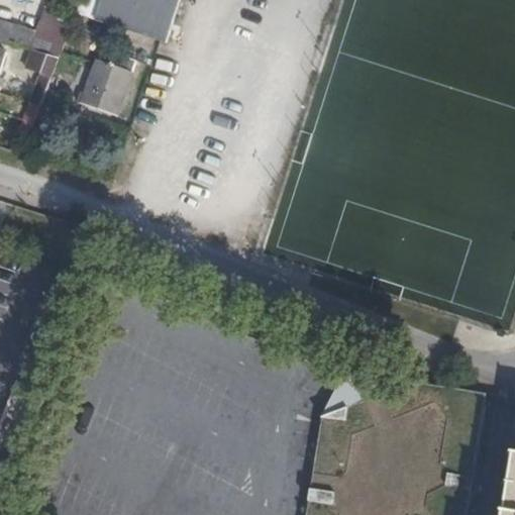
[(64,0),(60,11),(73,15),(79,0),(64,0)]
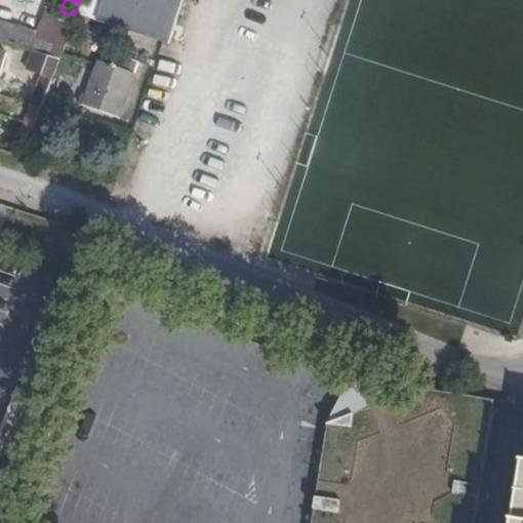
[(101,0),(95,18),(166,41),(178,0),(101,0)]
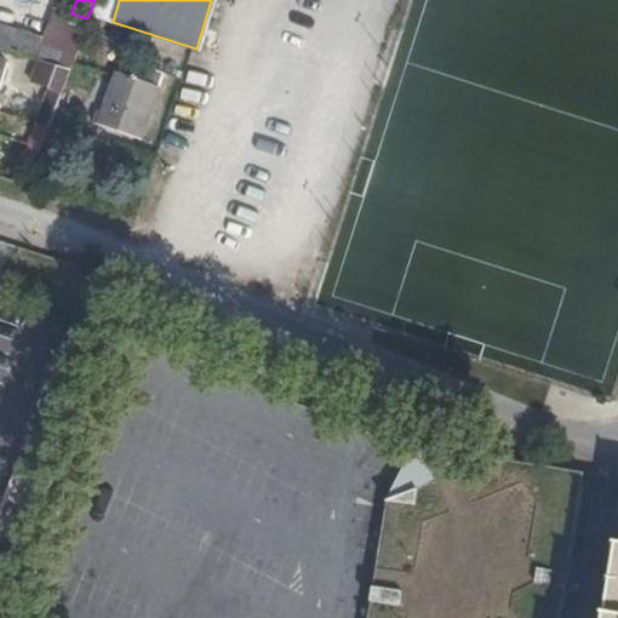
[(44,36),(36,57),(69,67),(87,18),(72,13),(53,9),(44,36)]
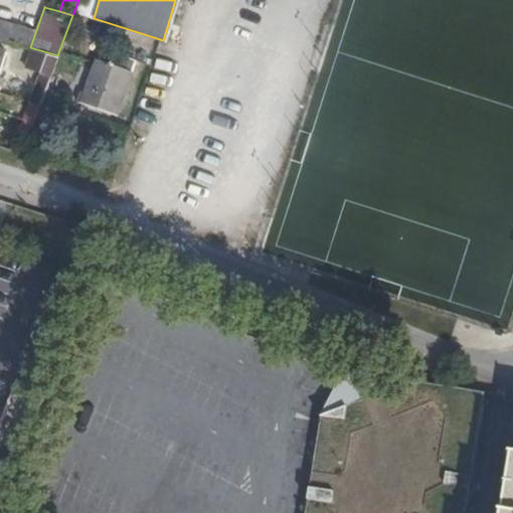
[(0,38),(30,47),(36,30),(0,20),(0,38)]
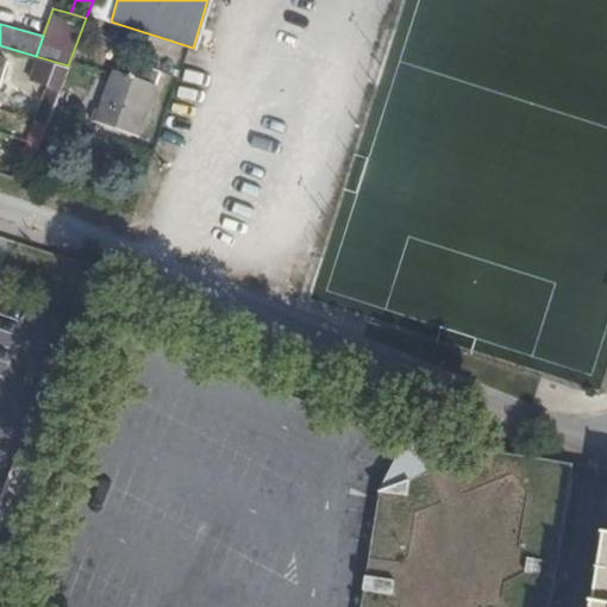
[(44,86),(32,119),(45,124),(68,66),(36,56),(27,80),(44,86)]
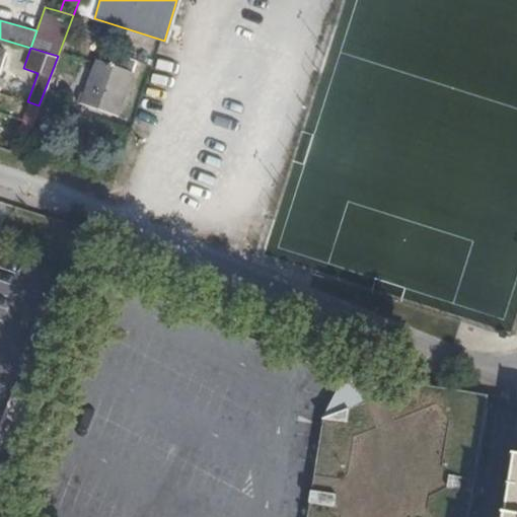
[(106,105),(118,109),(135,59),(112,51),(107,63),(95,59),(80,102),(104,112),(106,105)]
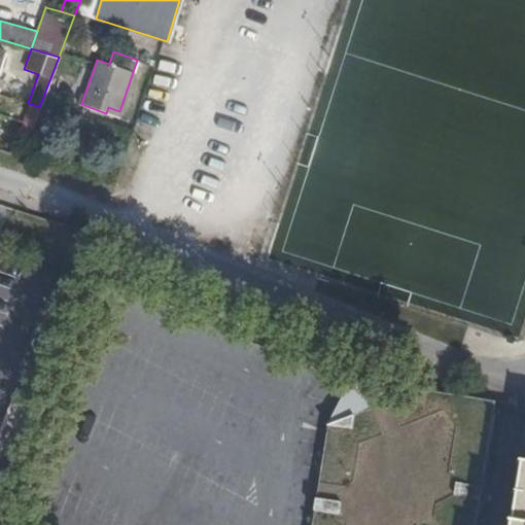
[(8,152),(21,155),(39,107),(28,103),(8,152)]
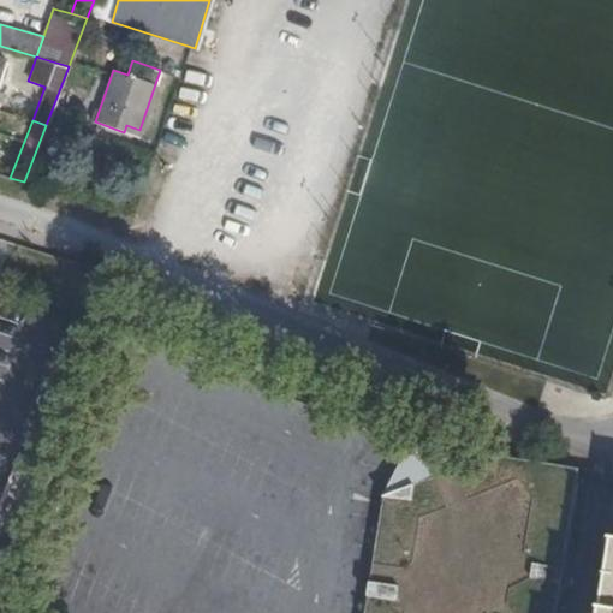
[(137,137),(140,130),(126,125),(124,132),(137,137)]
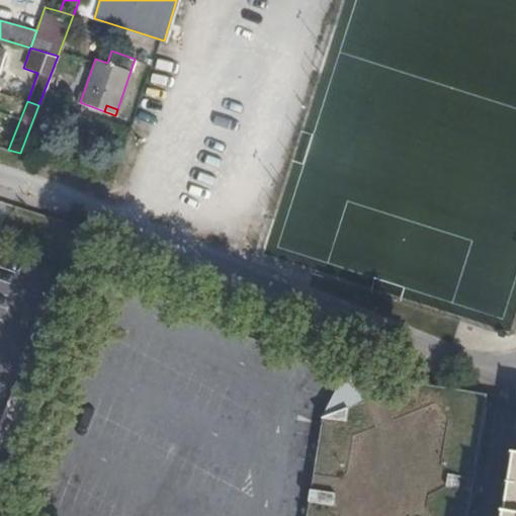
[(96,235),(108,239),(109,235),(98,231),(96,235)]
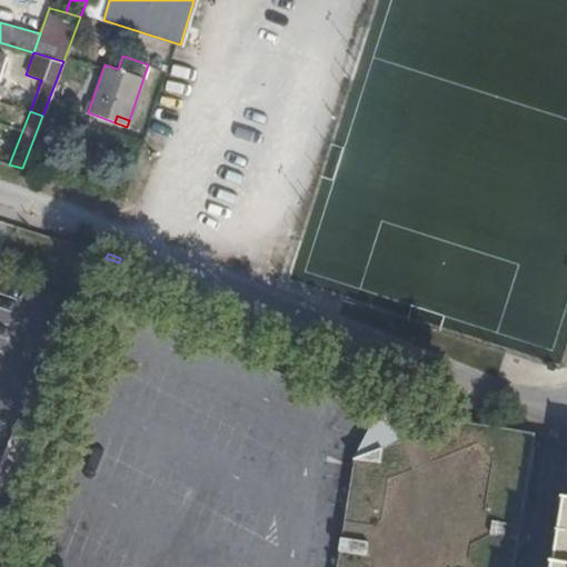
[(116,269),(119,262),(106,258),(102,265),(116,269)]
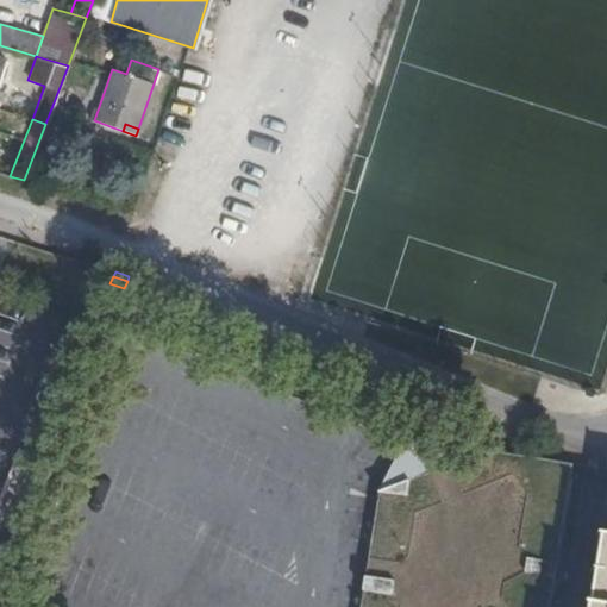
[(548,606),(571,463),(489,450),(487,450),(377,489),(368,561),(360,606),(548,606)]
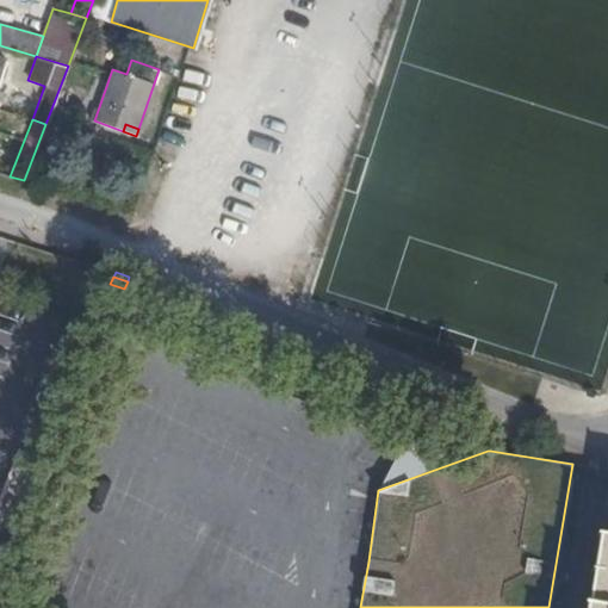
[(607,607),(607,543),(597,607),(607,607)]
